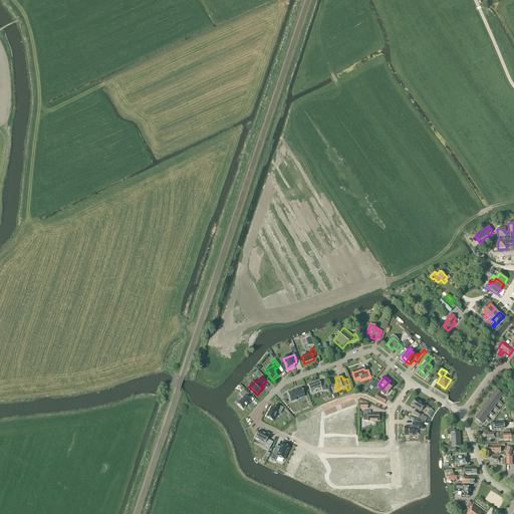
[(379,381),(376,378),(370,386),(373,389),(379,381)]
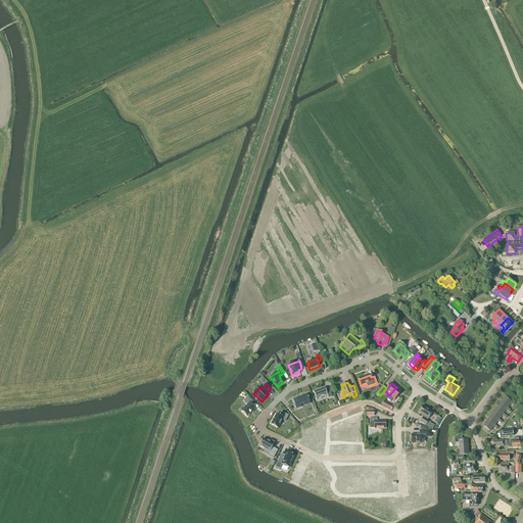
[(396,387),(389,395),(394,399),(401,391),(396,387)]
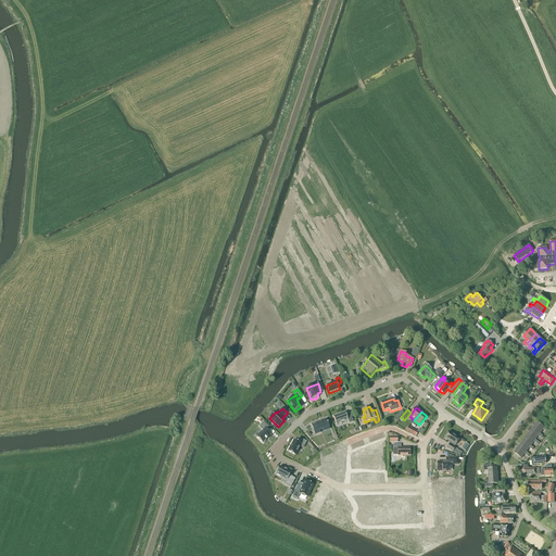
[(336,425),(348,420),(349,424),(353,422),(350,414),(346,415),(345,413),(333,417),(336,425)]
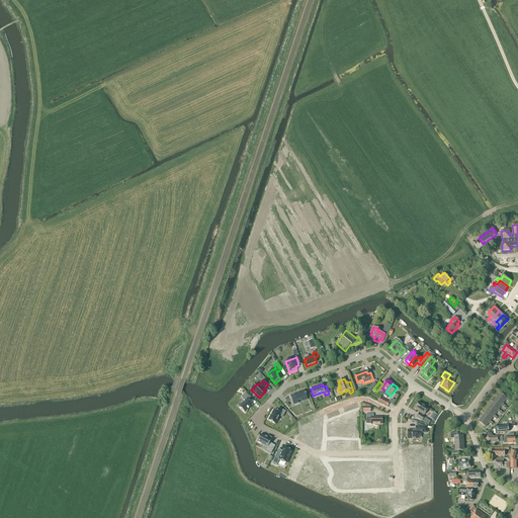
[(305,395),(304,391),(290,396),(291,401),(292,400),(294,404),(297,403),(297,401),(306,398),(305,396),(306,395),(305,395)]
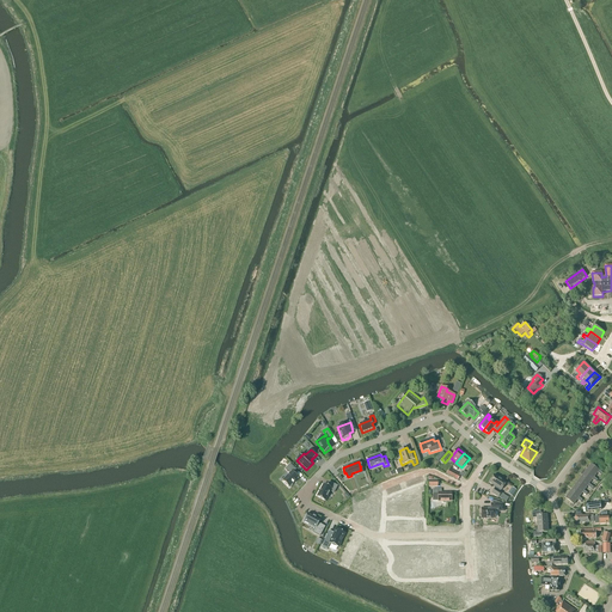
[(289,473),(282,481),(289,488),(293,484),(295,482),(299,478),(293,473),(297,470),(291,464),(285,470),(289,473)]
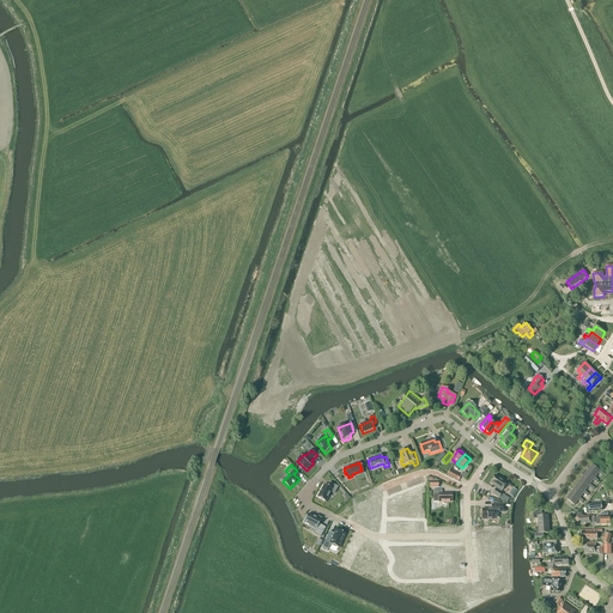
[(587,472),(595,478),(599,474),(602,477),(604,474),(600,472),(592,466),(587,472)]
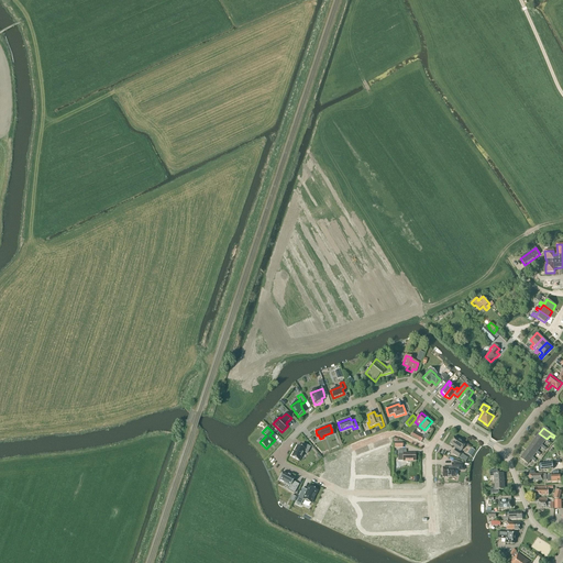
[(534,440),(542,445),(545,441),(549,443),(550,442),(547,439),(539,433),(534,440)]
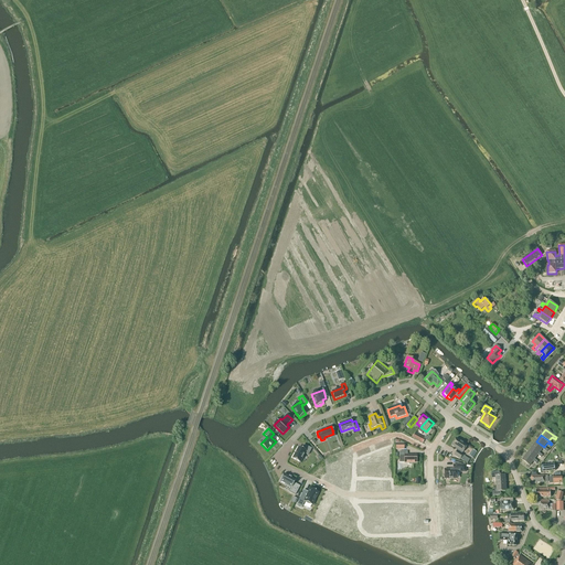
[(457,439),(456,439),(451,446),(458,450),(457,451),(454,456),(460,459),(462,456),(461,455),(462,452),(465,449),(462,448),(465,445),(461,443),(460,440),(459,439),(457,439)]
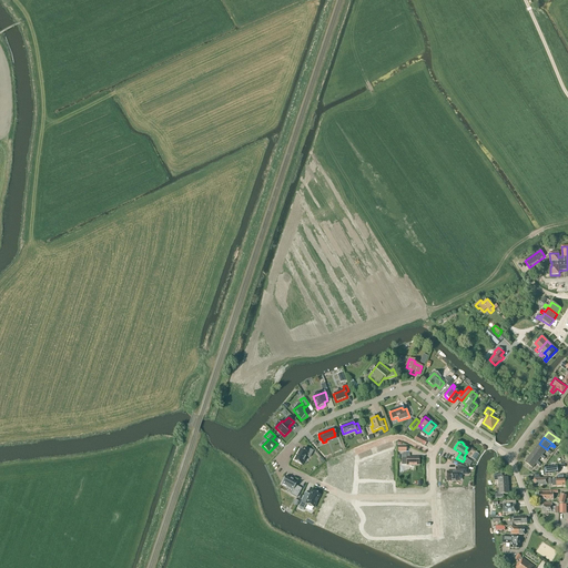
[(535,450),(543,456),(545,452),(549,455),(551,453),(547,449),(539,444),(535,450)]
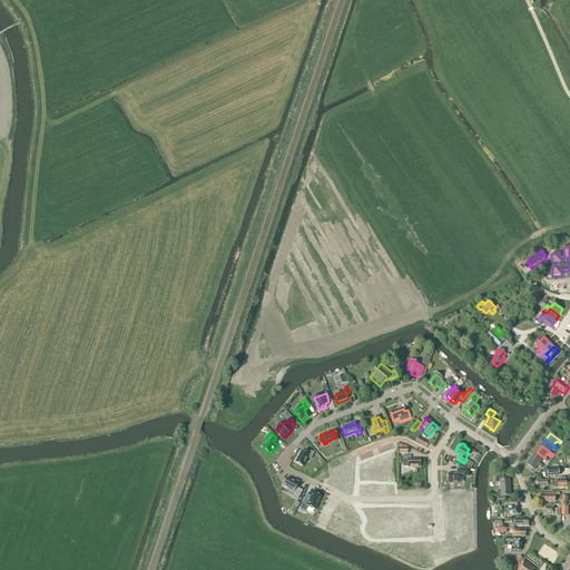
[(304,453),(302,451),(295,463),(303,468),(307,458),(311,460),(314,453),(306,449),(304,453)]
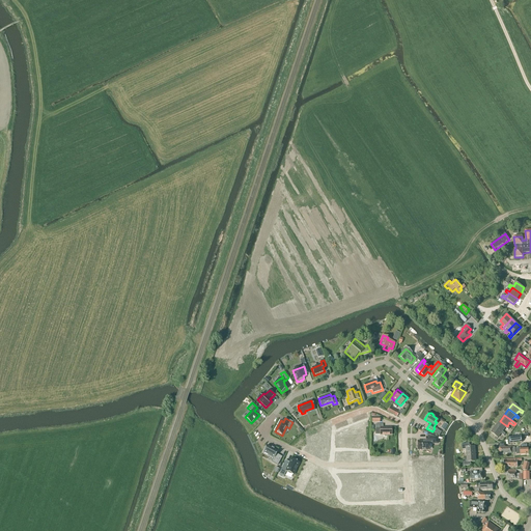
[(495,426),(502,431),(505,427),(508,430),(509,428),(507,426),(500,421),(495,426)]
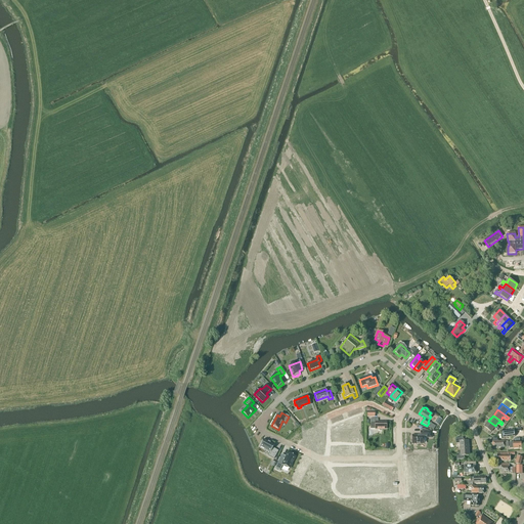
[(378,423),(378,419),(370,419),(370,425),(375,425),(375,429),(379,429),(379,430),(380,431),(382,431),(383,430),(383,429),(386,429),(386,423),(378,423)]
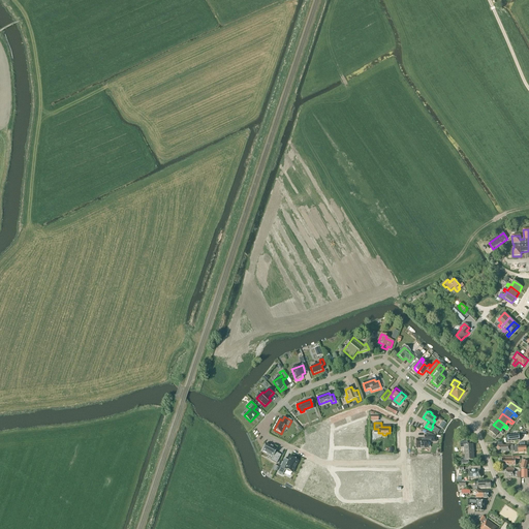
[(503,432),(500,430),(493,425),(489,431),(496,436),(499,432),(502,434),(503,432)]
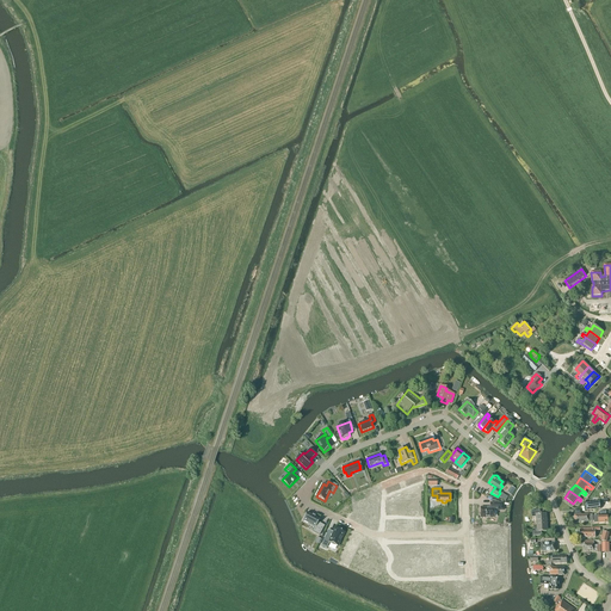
[(503,511),(503,504),(489,504),(489,508),(480,508),(480,518),(494,518),(494,511),(503,511)]
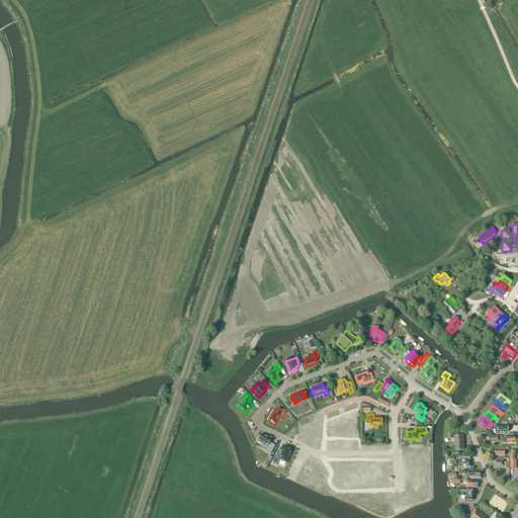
[(455,444),(463,443),(463,436),(458,436),(457,433),(450,433),(451,439),(454,439),(455,444)]
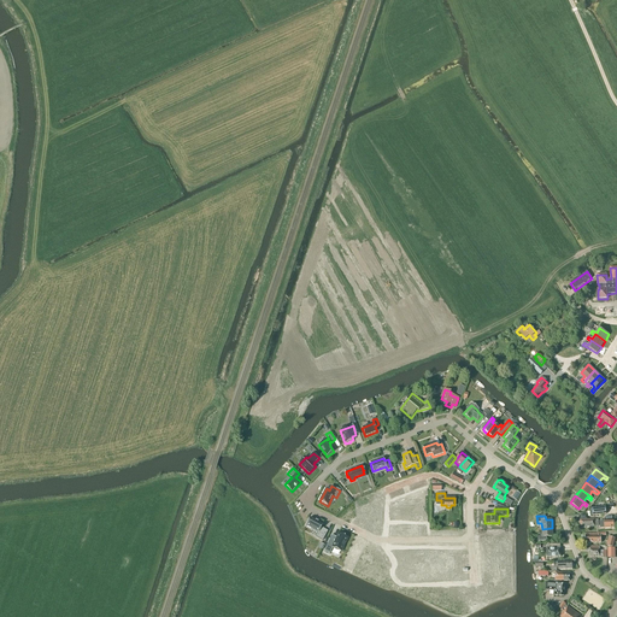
[(581,521),(581,528),(595,527),(600,527),(600,522),(598,522),(597,518),(591,518),(591,519),(587,521),(587,516),(580,516),(581,521)]
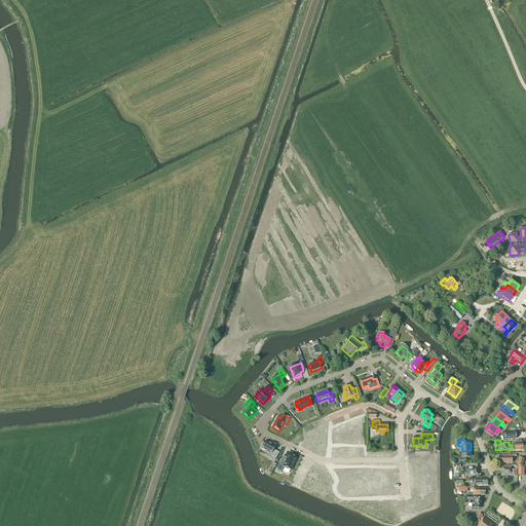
[(265,441),(261,449),(271,454),(269,457),(275,460),(279,453),(274,450),(275,447),(265,442),(265,441)]
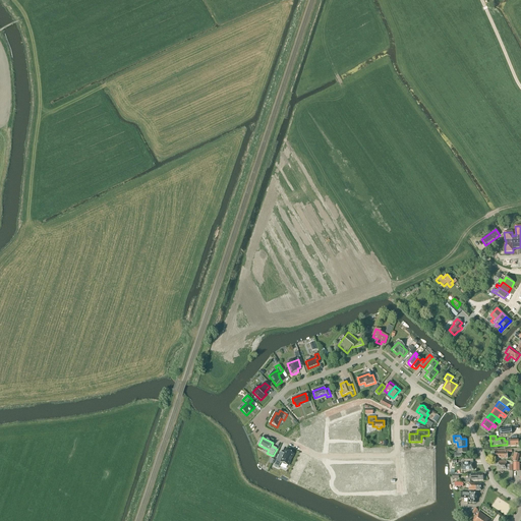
[(467,453),(466,446),(458,447),(458,451),(455,452),(455,457),(462,457),(462,453),(467,453)]
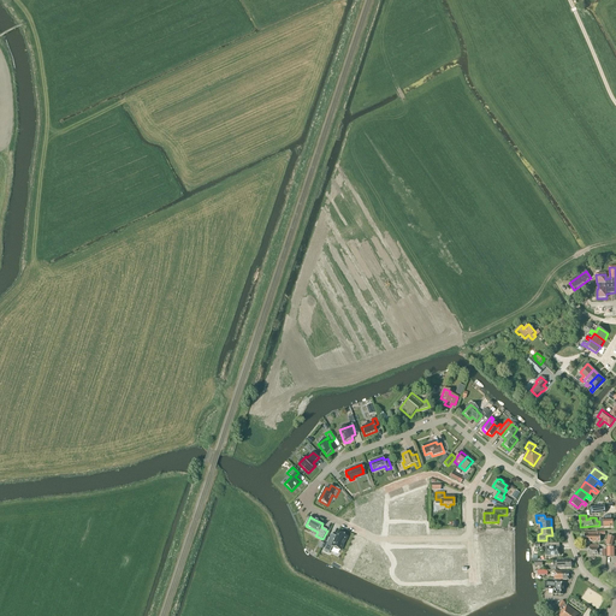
[(600,535),(600,532),(596,532),(596,533),(585,533),(585,543),(591,543),(600,543),(600,535)]
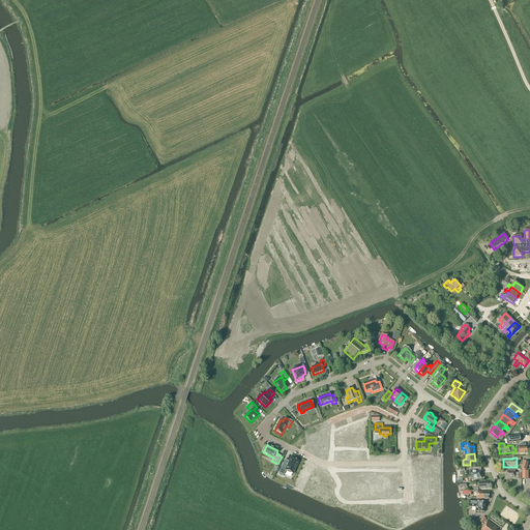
[(291,459),(289,462),(285,460),(278,474),(284,476),(286,471),(293,474),(298,463),(296,462),(295,461),(291,459)]
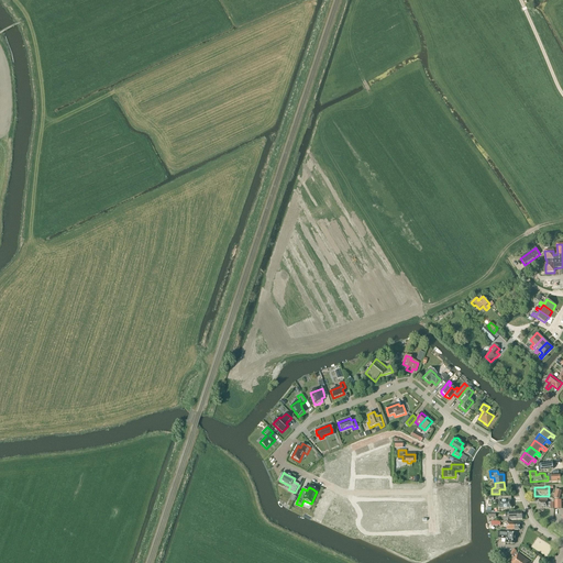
[(511,497),(499,497),(499,500),(499,508),(511,508),(511,501),(511,497)]
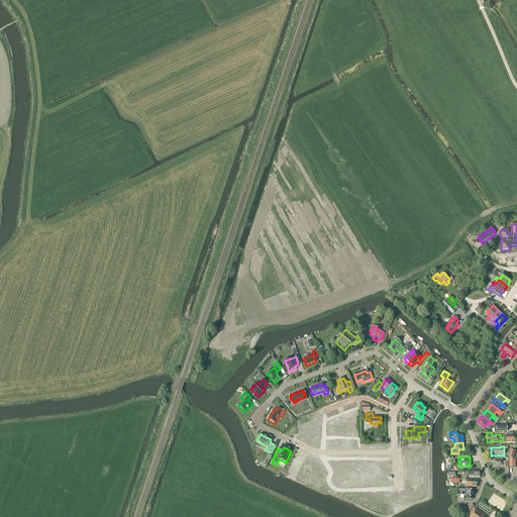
[(503,461),(503,457),(495,457),(495,467),(505,467),(505,468),(508,468),(509,460),(506,460),(506,461),(503,461)]
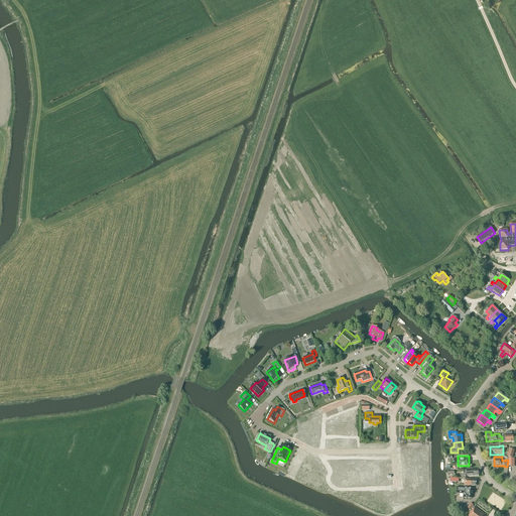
[(470,480),(470,478),(461,478),(461,481),(465,481),(465,486),(477,486),(477,480),(470,480)]
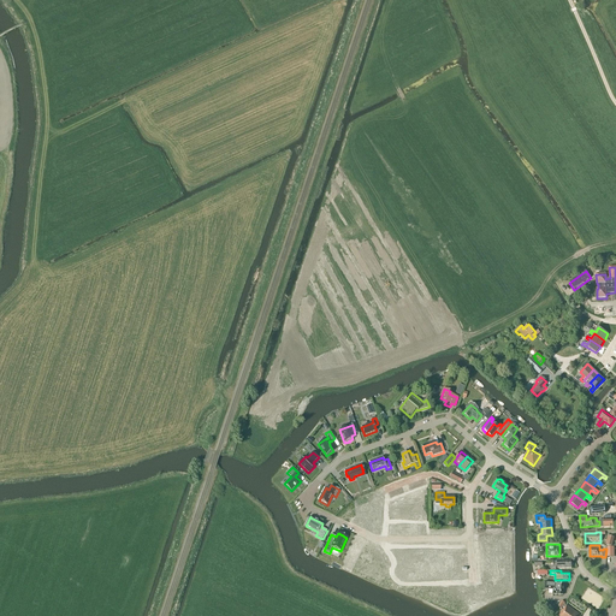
[(564,582),(557,582),(554,581),(554,582),(545,581),(545,590),(554,590),(552,594),(563,596),(564,582)]
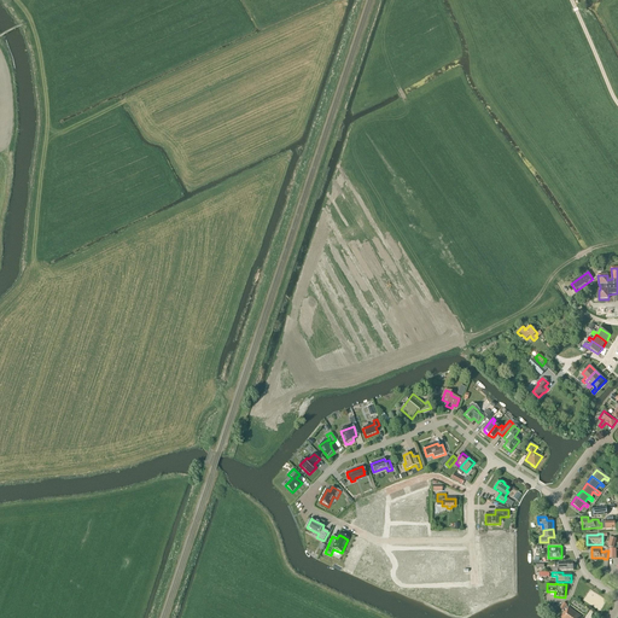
[(567,605),(564,602),(560,608),(564,611),(565,610),(566,611),(560,617),(583,617),(569,607),(567,608),(566,607),(567,605)]
